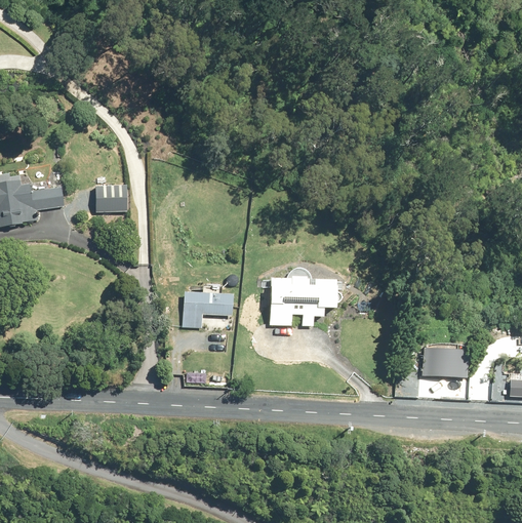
[(0,226),(23,224),(23,222),(37,219),(36,209),(63,205),(61,187),(31,190),(30,184),(21,186),(18,175),(9,176),(9,173),(0,174),(0,226)]
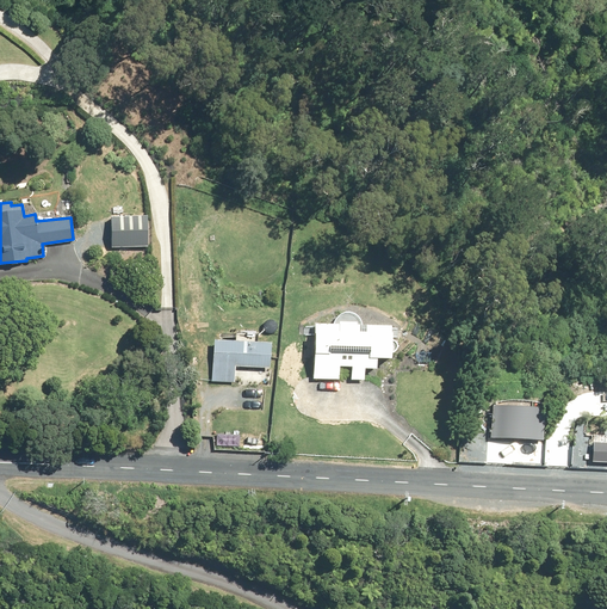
[(148,216),(111,216),(111,246),(148,246),(148,216)]
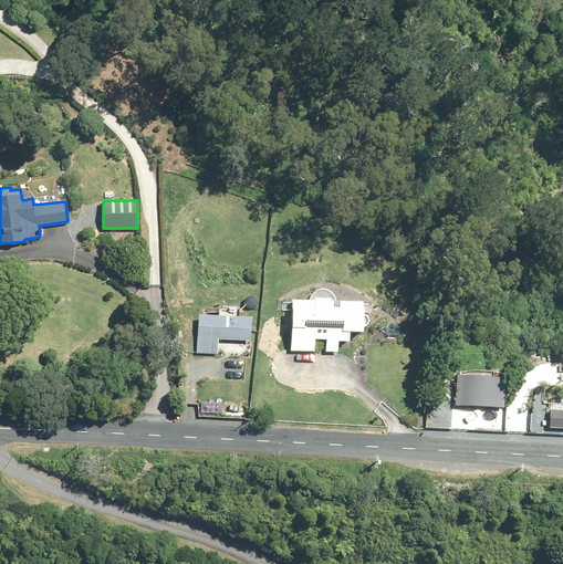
[(315,301),(292,299),(292,309),(294,310),(292,350),(314,351),(315,340),(326,341),(325,351),(337,352),(339,341),(350,342),(351,332),(365,333),(366,310),(363,309),(363,302),(331,300),(331,299),(315,298),(315,301)]
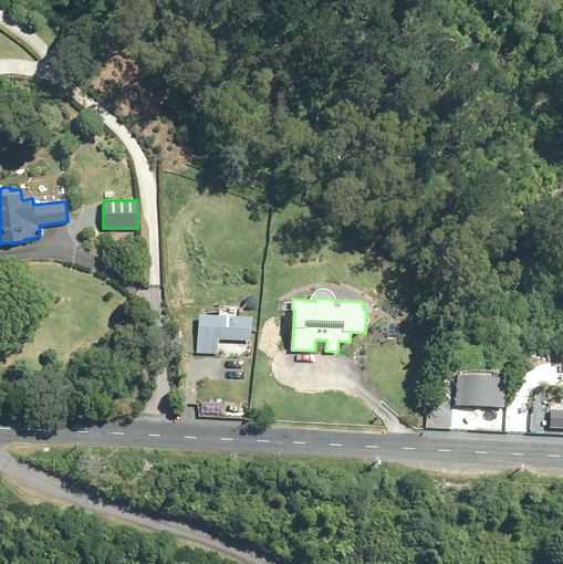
[(251,317),(197,314),(195,352),(216,353),(217,338),(250,341),(251,317)]
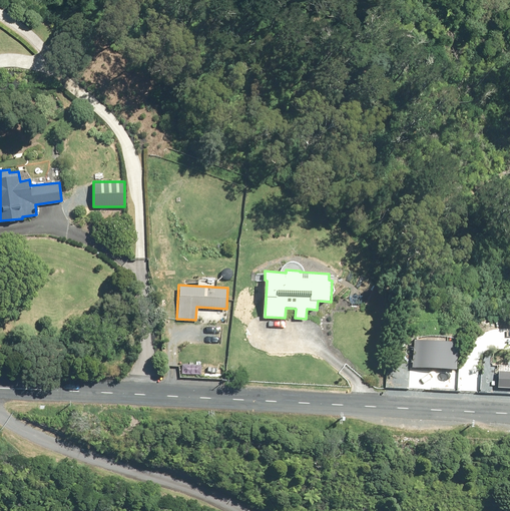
[(458,342),(414,340),(412,367),(456,369),(458,342)]
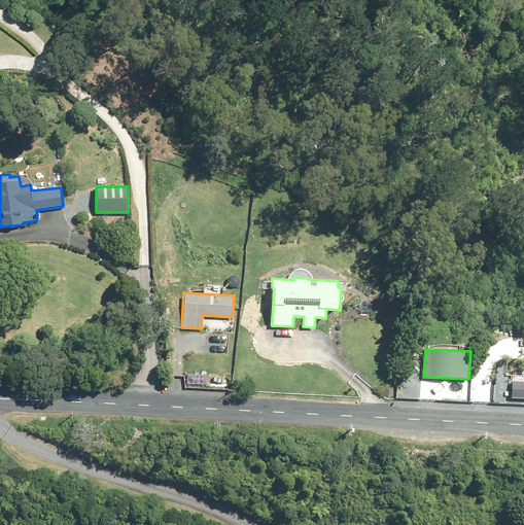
All buildings are outlined.
